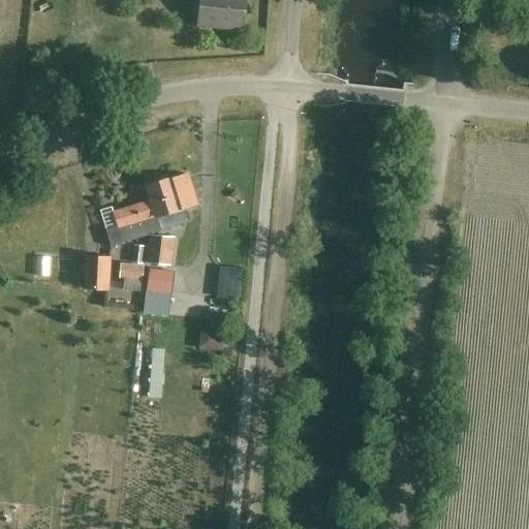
[(241,31),(243,0),(197,0),(195,28),(241,31)]
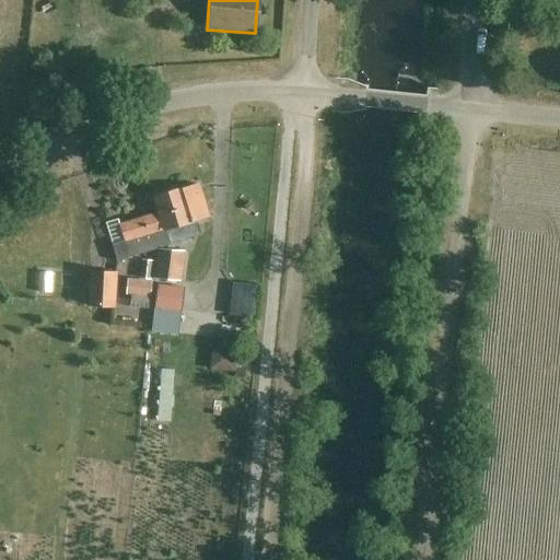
[(161,212),(166,230),(189,223),(189,222),(206,218),(196,186),(179,190),(153,198),(158,213),(161,212)]
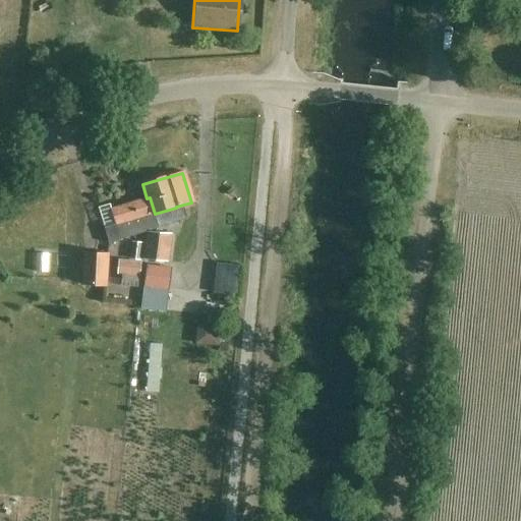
[(153,215),(155,214),(150,197),(147,198),(110,210),(114,225),(103,228),(108,243),(120,240),(119,239),(145,232),(157,228),(153,215)]
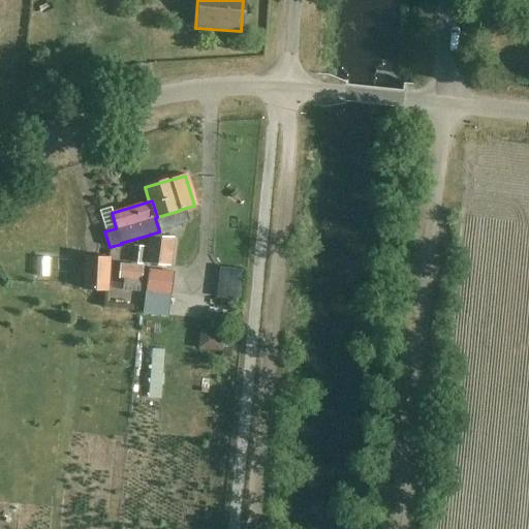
[(172,238),(147,236),(144,263),(168,267),(172,238)]
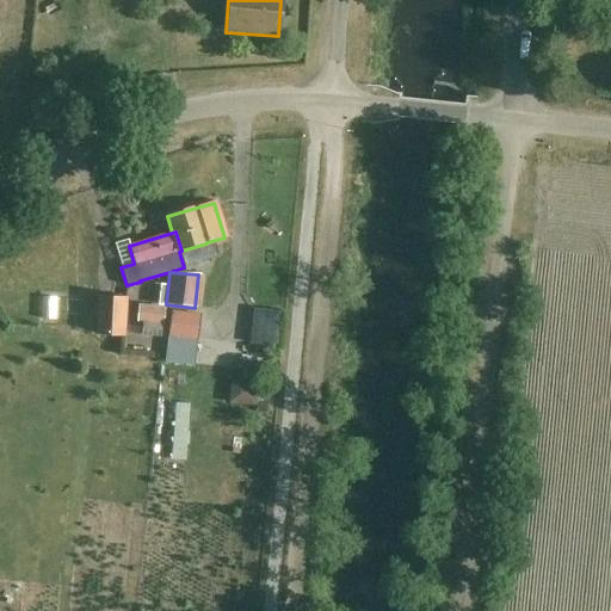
[(139,304),(137,309),(136,321),(162,323),(167,285),(154,283),(152,306),(139,304)]
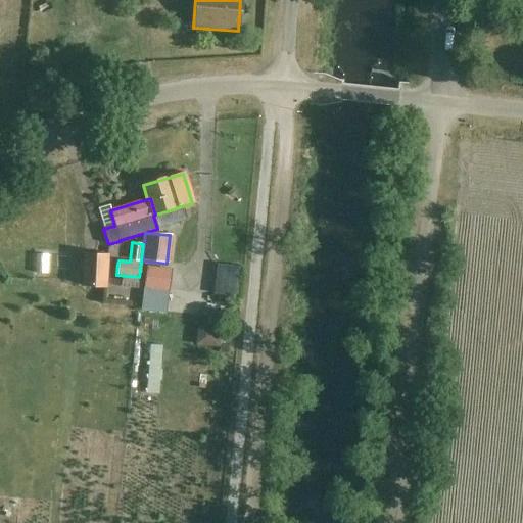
[(105,287),(107,255),(83,254),(81,286),(105,287)]
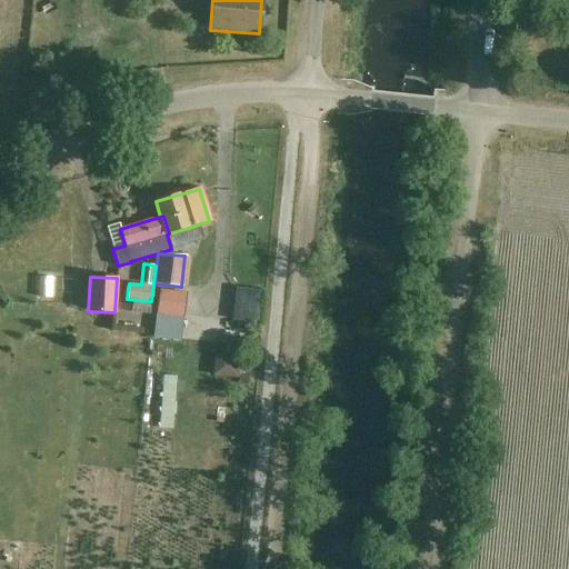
[(0,300),(13,299),(11,283),(0,285),(0,300)]
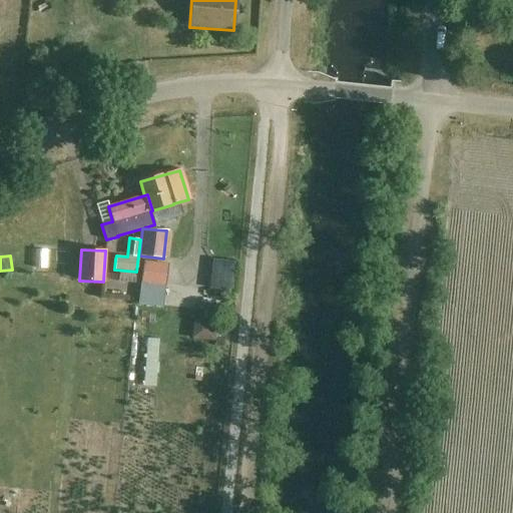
[(143,260),(141,279),(138,303),(162,306),(167,262),(143,260)]
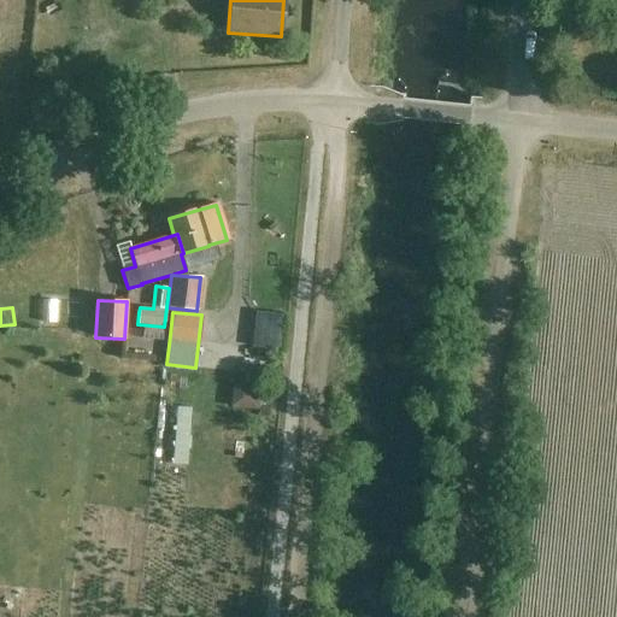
[(244,380),(241,399),(260,400),(263,382),(244,380)]
